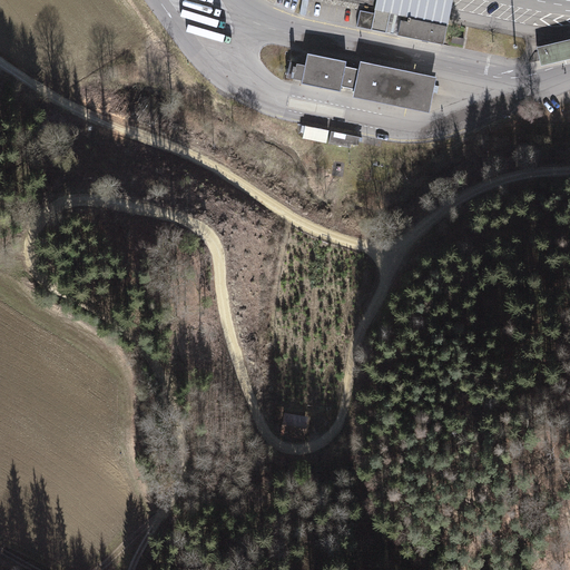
[(377,0),(376,8),(393,11),(411,15),(449,22),(451,13),(452,0),(377,0)]
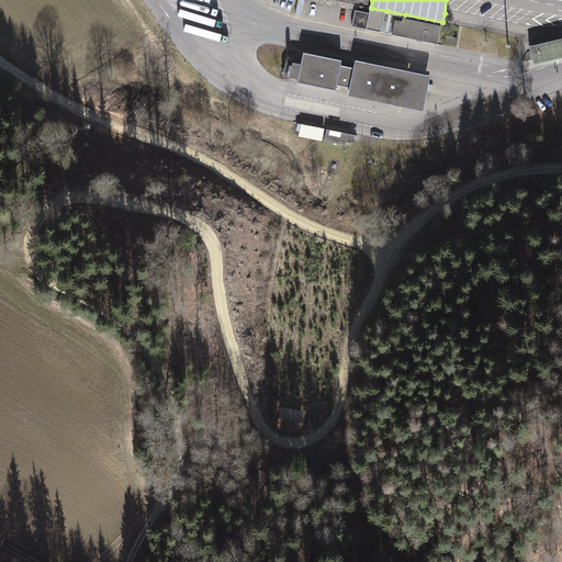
[(382,33),(388,11),(371,8),(370,13),(357,10),(353,26),(382,33)]
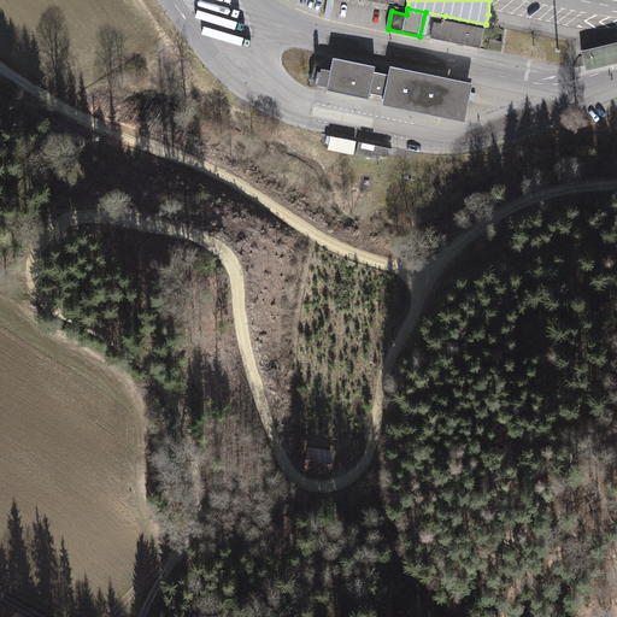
[(481,48),(486,24),(445,16),(442,23),(435,22),(433,39),(481,48)]
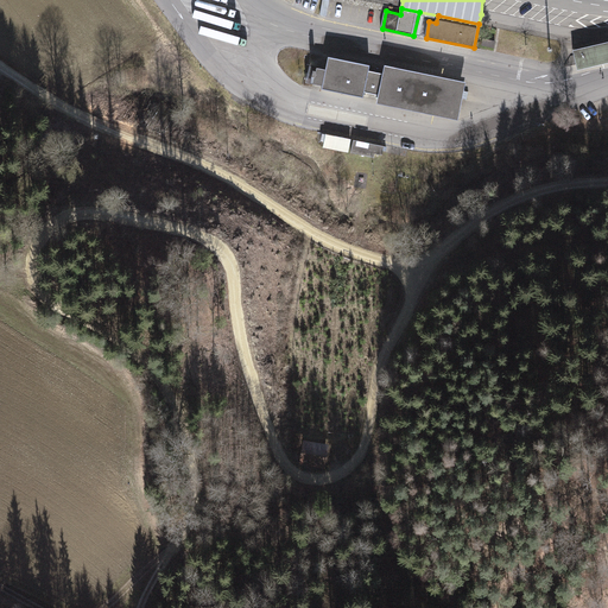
[(607,42),(581,49),(583,62),(607,56),(607,42)]
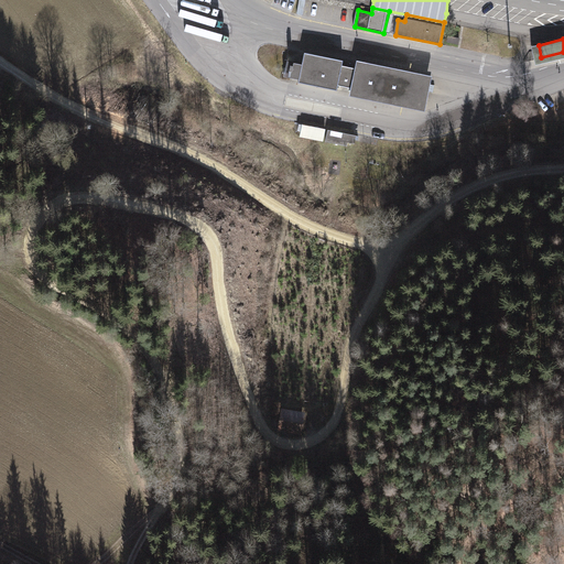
[(344,61),(305,53),(303,65),(295,63),(294,66),(292,65),(293,61),(289,60),(285,77),(301,79),(300,83),(338,90),(339,86),(353,88),(351,91),(422,106),(427,79),(357,65),(356,68),(344,66),(344,61)]
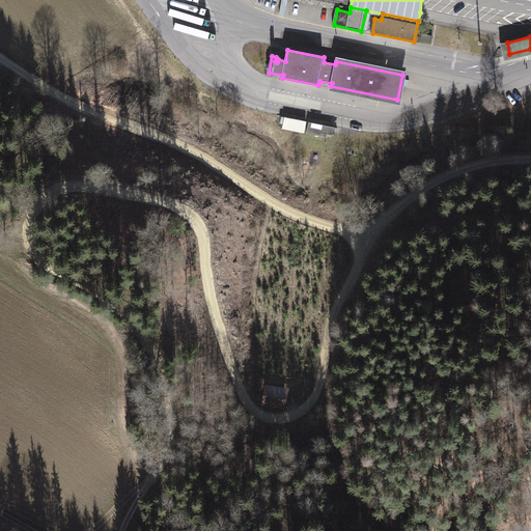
[(307,121),(282,117),(281,122),(285,123),(284,128),(305,132),(307,121)]
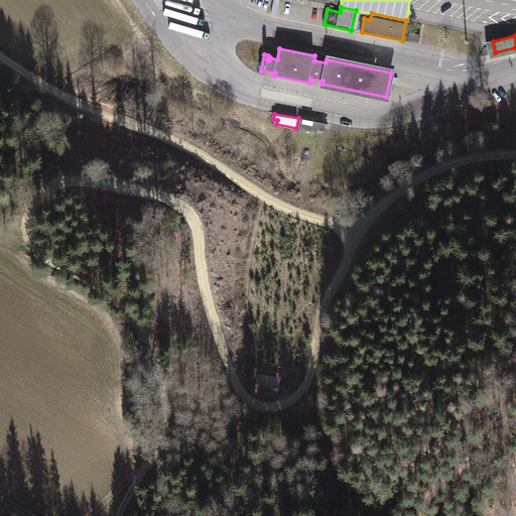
[(327,124),(301,119),(299,129),(318,133),(319,130),(326,131),(327,124)]
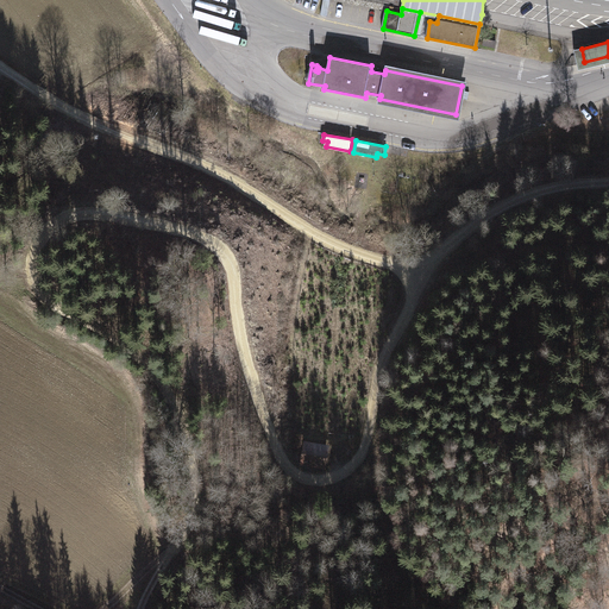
[(418,179),(400,175),(396,190),(414,194),(418,179)]
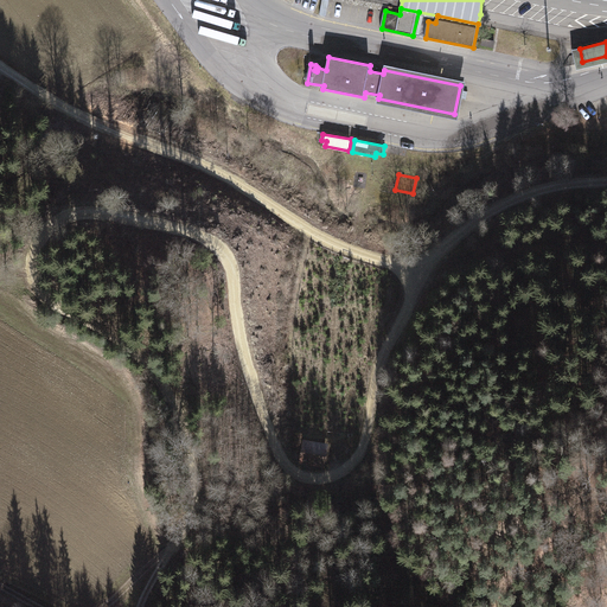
[(319,446),(307,443),(304,461),(323,465),(325,449),(319,448),(319,446)]
